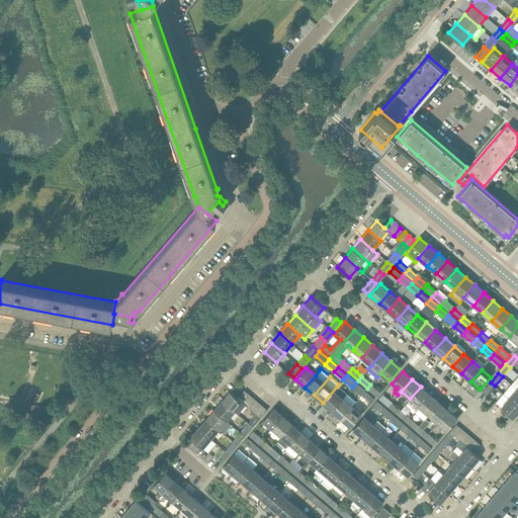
[(352,387),(361,395),(365,391),(356,382),(352,387)]
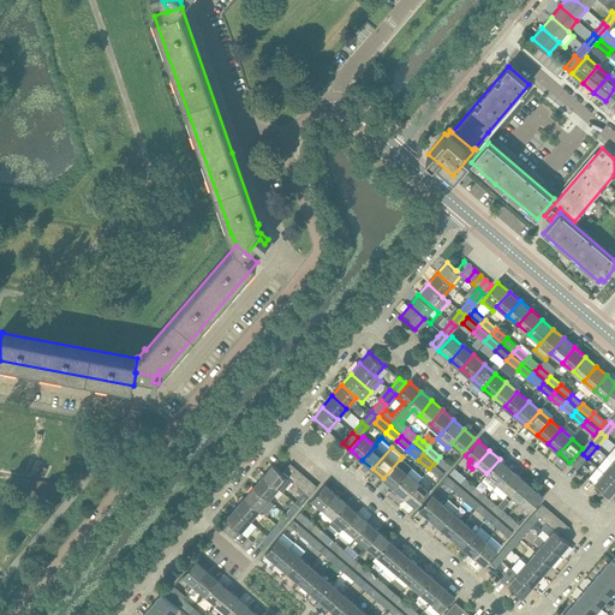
[(583,454),(573,465),(578,470),(587,458),(583,454)]
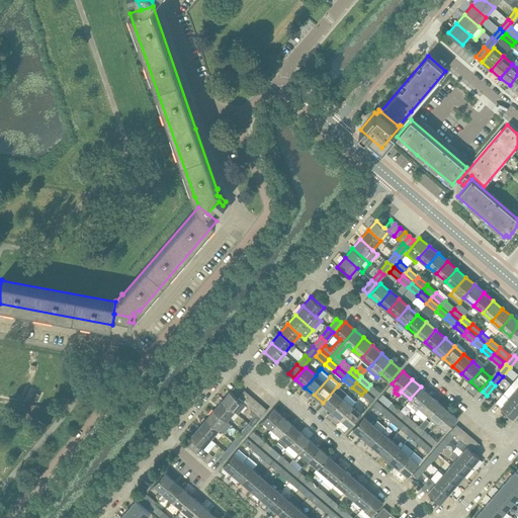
[(380,393),(370,384),(367,389),(376,397),(380,393)]
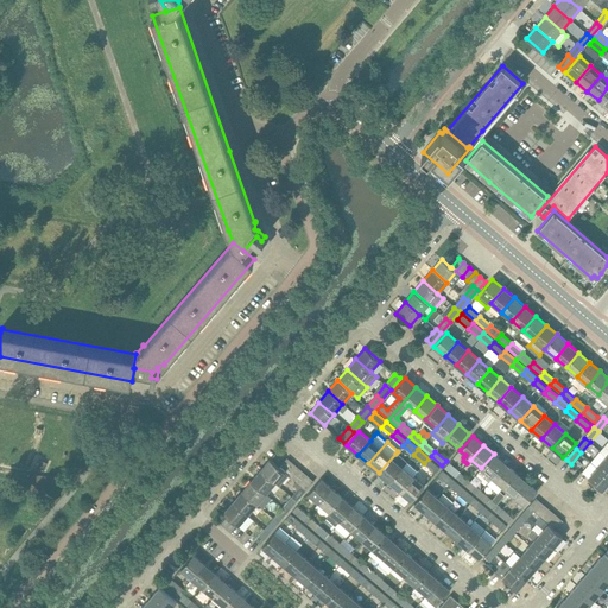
[(600,451),(591,462),(607,476),(607,457),(607,456),(600,451)]
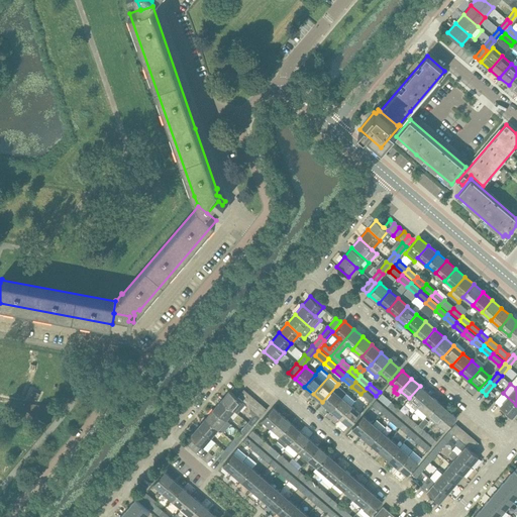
[(336,386),(322,402),(331,410),(342,398),(345,393),(336,386)]
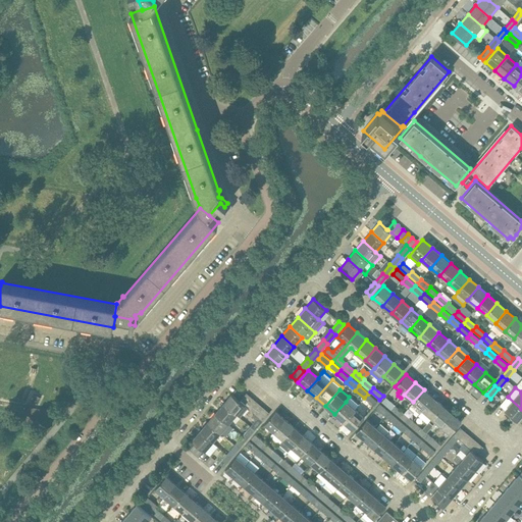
[(411,405),(410,406),(420,414),(433,398),(424,389),(413,402),(411,405)]
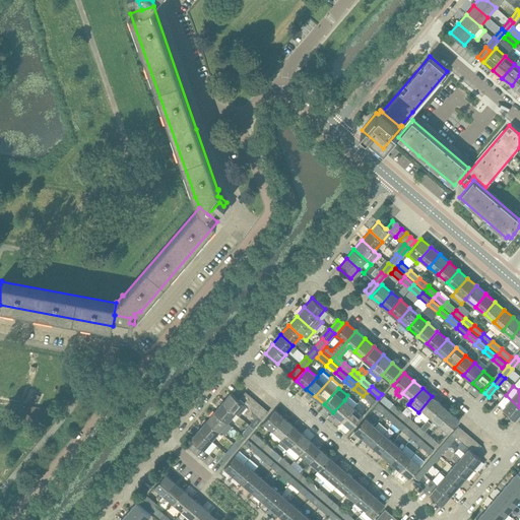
[(245,392),(239,399),(244,403),(250,396),(245,392)]
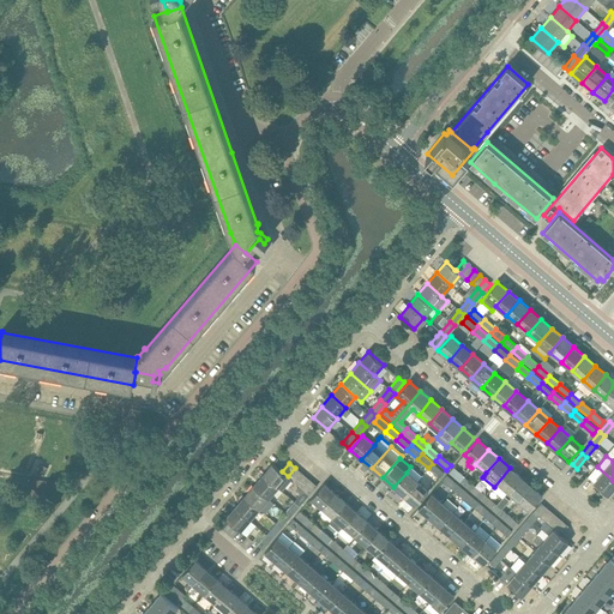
[(433,463),(428,468),(439,477),(444,473),(433,463)]
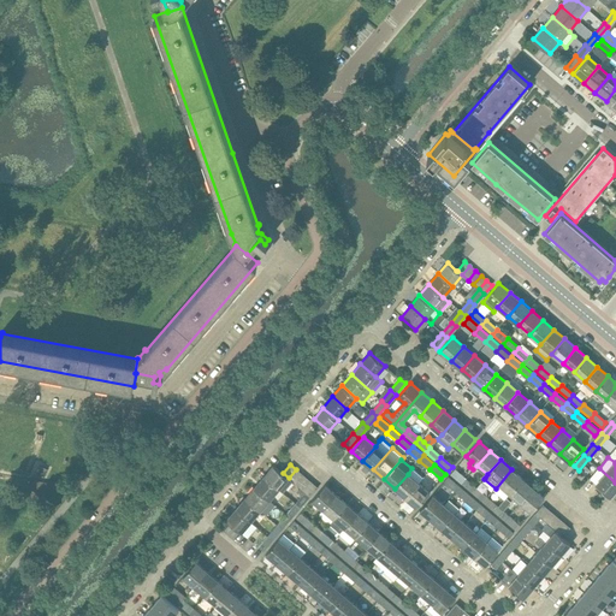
[(289,478),(283,473),(273,466),(264,477),(278,489),(283,492),(292,481),(289,478)]
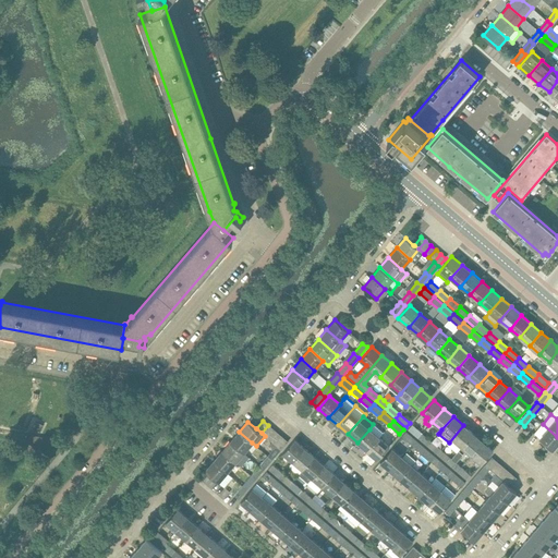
[(36,424),(34,431),(39,433),(43,426),(36,424)]
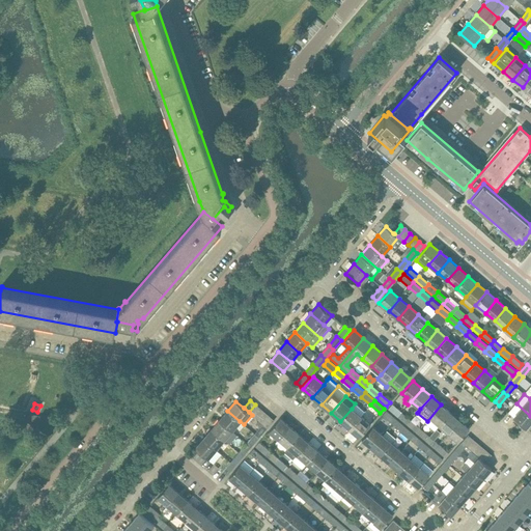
[(530,416),(516,403),(508,413),(526,428),(530,422),(530,416)]
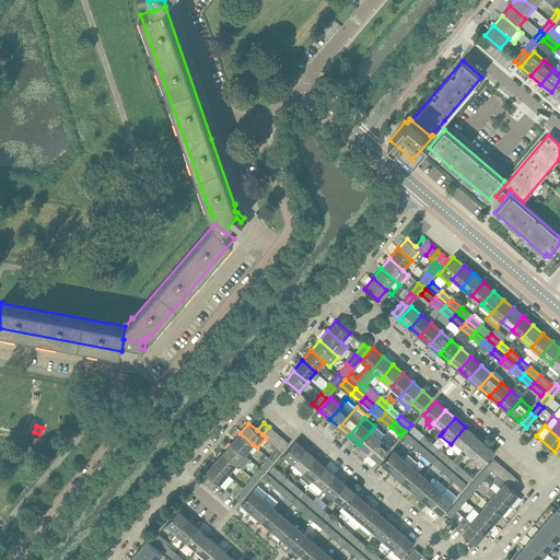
[(269,427),(263,434),(266,438),(267,439),(275,430),(269,427)]
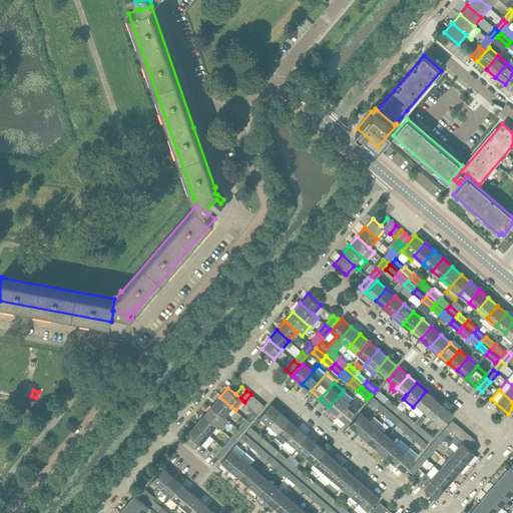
[(375,395),(385,403),(388,399),(379,391),(375,395)]
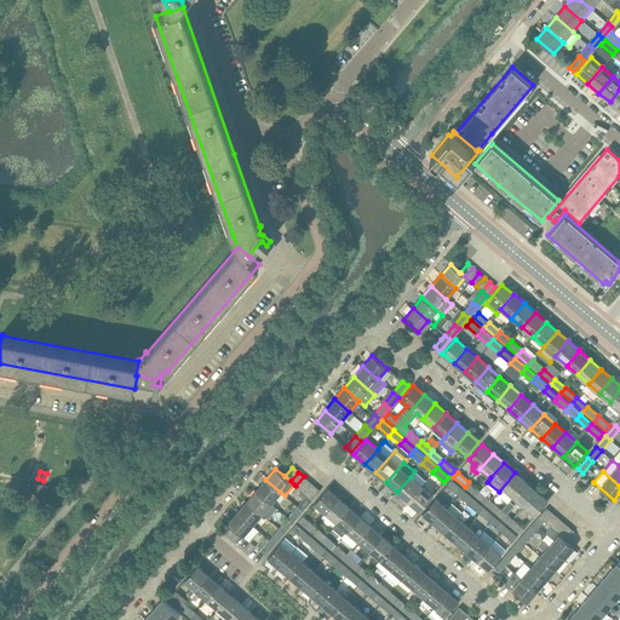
[(499,492),(497,493),(507,503),(514,497),(526,482),(515,472),(499,492)]
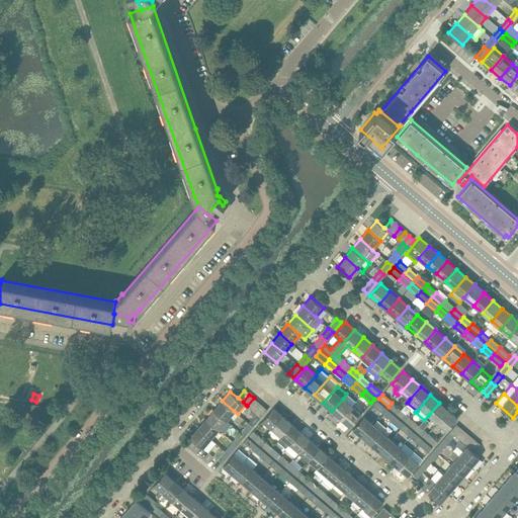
[(258,402),(254,398),(247,406),(252,410),(258,402)]
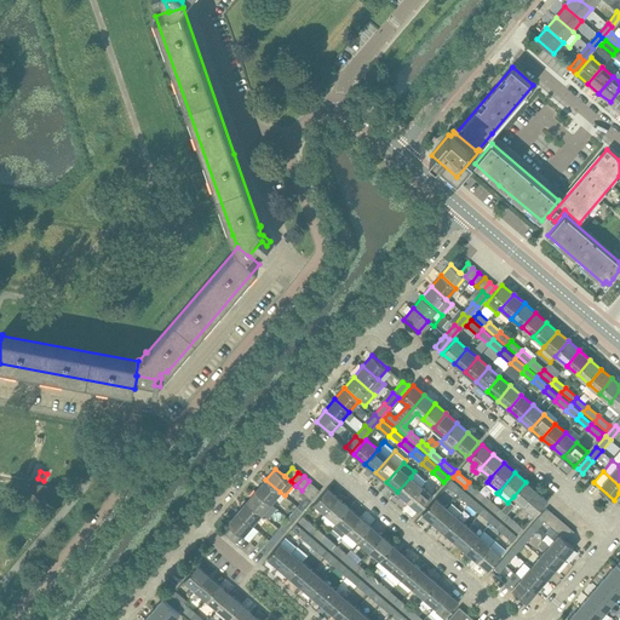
[(397,492),(408,501),(422,487),(411,477),(397,492)]
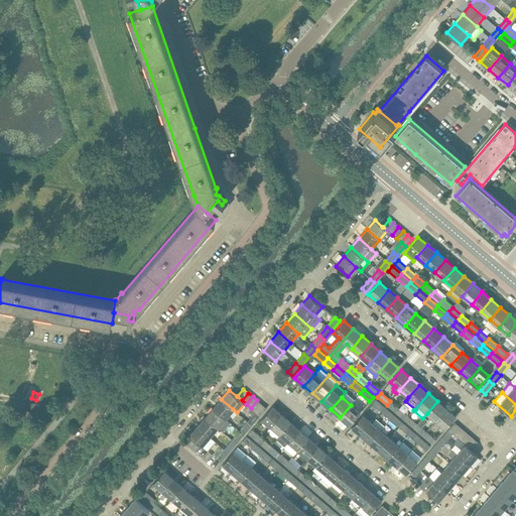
[(221,399),(214,408),(226,418),(233,409),(221,399)]
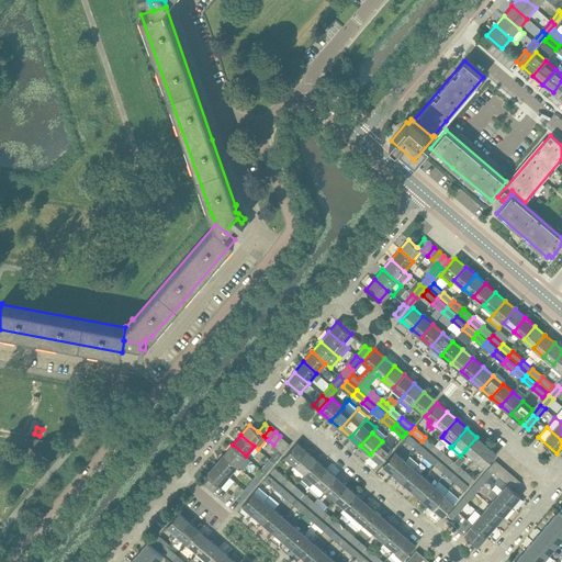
[(405,439),(415,448),(419,444),(408,435),(405,439)]
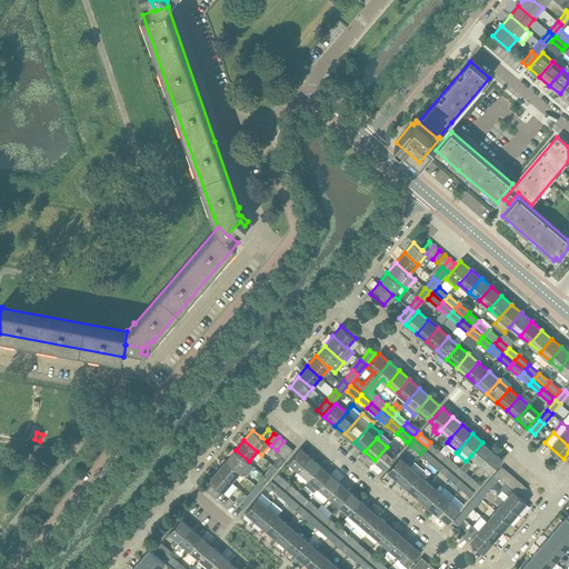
[(277,450),(281,455),(289,446),(283,441),(277,450)]
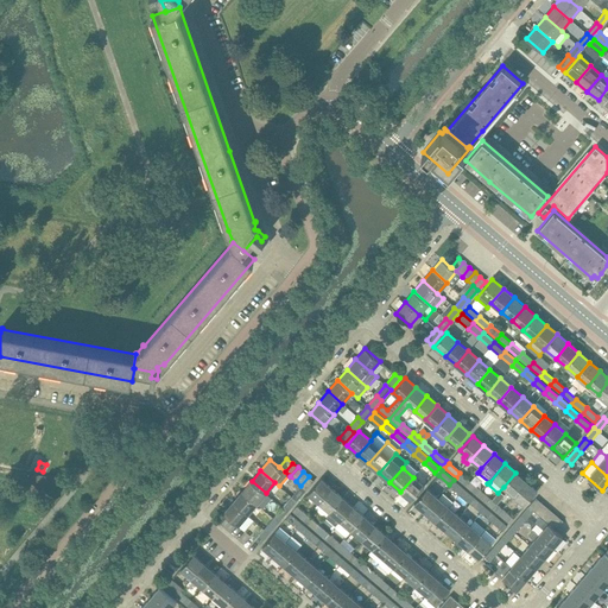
[(470,481),(460,473),(456,477),(467,486),(470,481)]
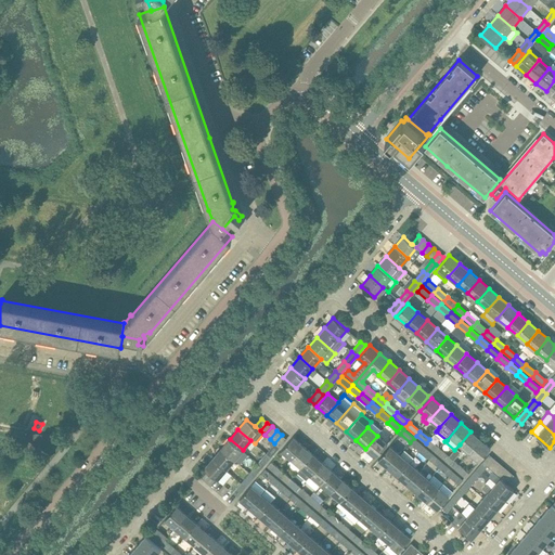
[(480,439),(470,431),(460,444),(469,453),(480,439)]
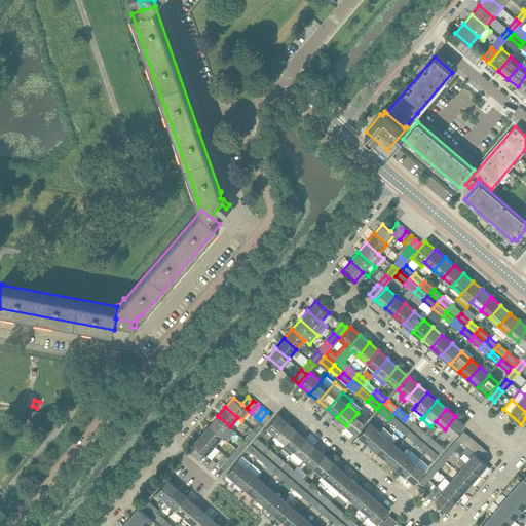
[(271,416),(267,412),(260,420),(265,424),(271,416)]
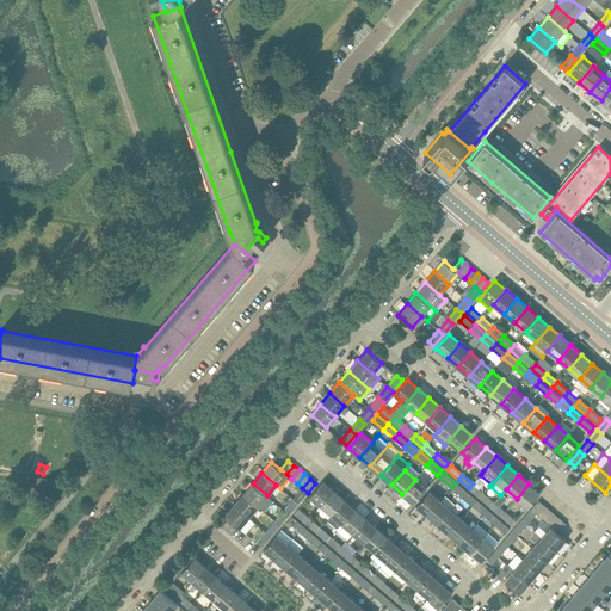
[(415,480),(402,494),(413,504),(426,488),(415,480)]
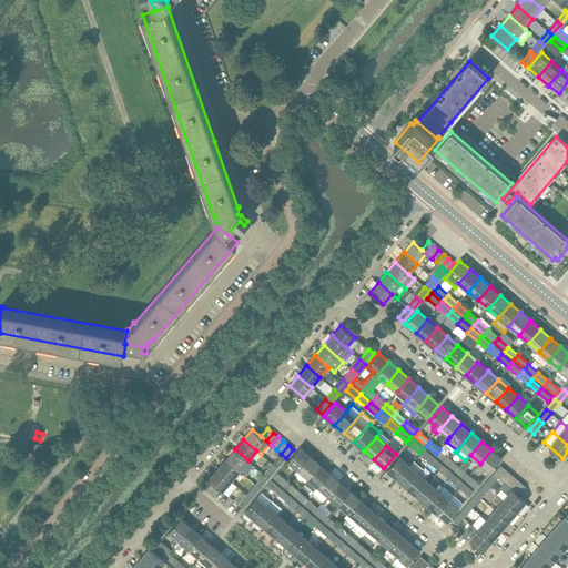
[(310,456),(300,447),(287,460),(298,469),(310,456)]
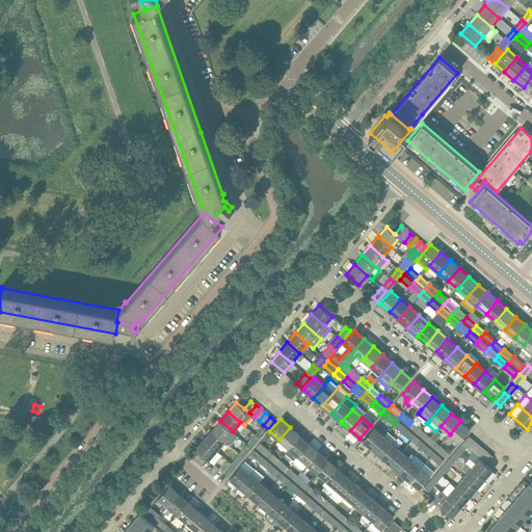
[(393,424),(402,432),(406,428),(397,420),(393,424)]
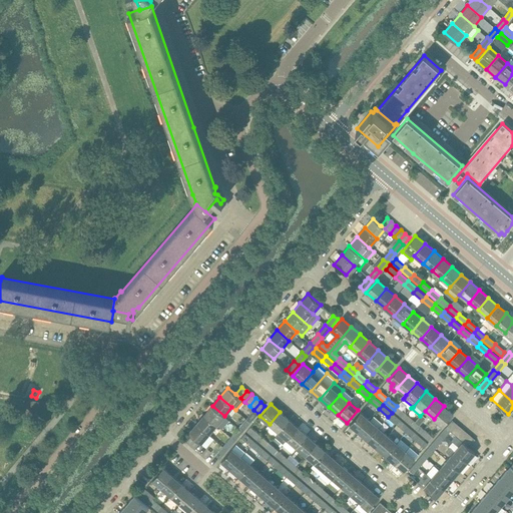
[(212,406),(204,415),(216,425),(224,416),(212,406)]
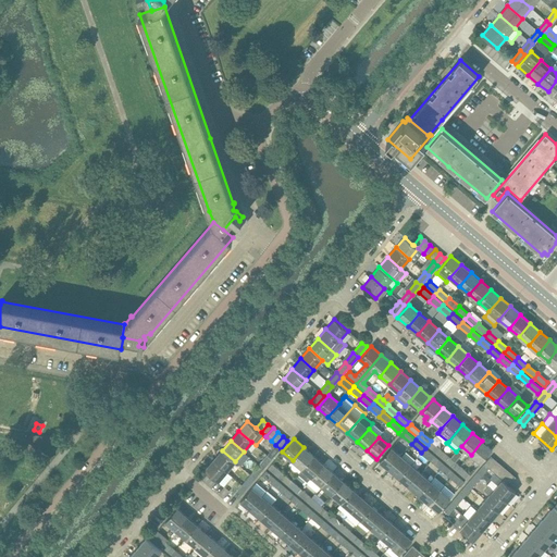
[(431,441),(428,445),(437,454),(441,449),(431,441)]
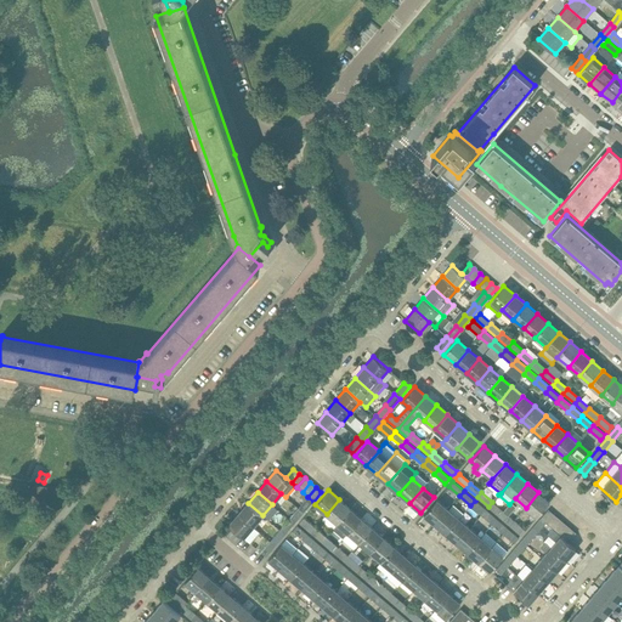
[(538,492),(526,508),(537,518),(549,502),(538,492)]
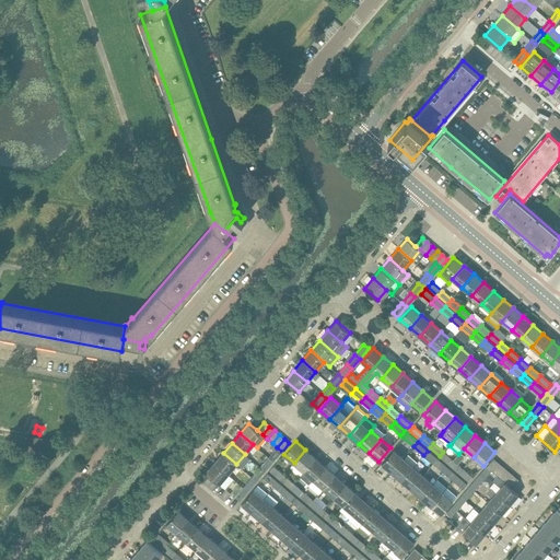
[(277,447),(269,457),(273,462),(282,452),(277,447)]
